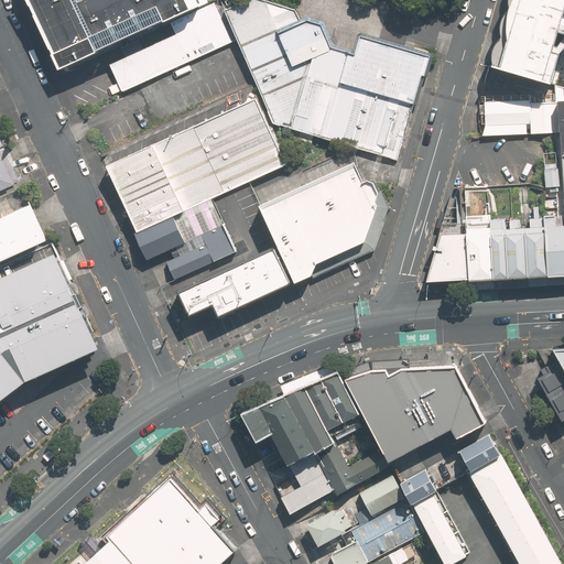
[(31,0),(62,68),(203,8),(199,0),(31,0)]
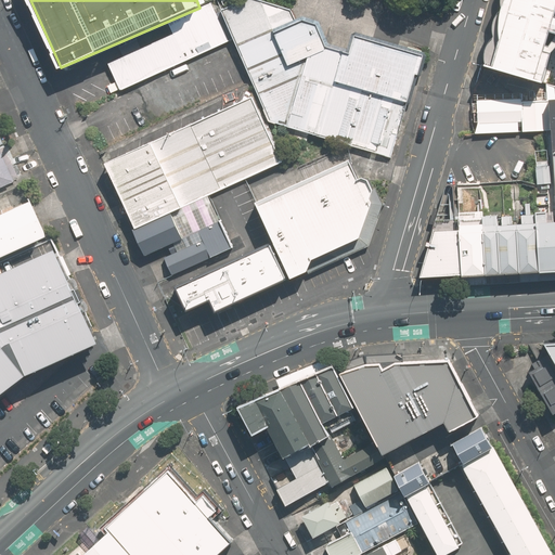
[(309,54),(327,47),(319,22),(304,16),(297,20),(295,14),(293,9),(263,0),(246,0),(224,10),(270,121),(288,128),(309,54)]
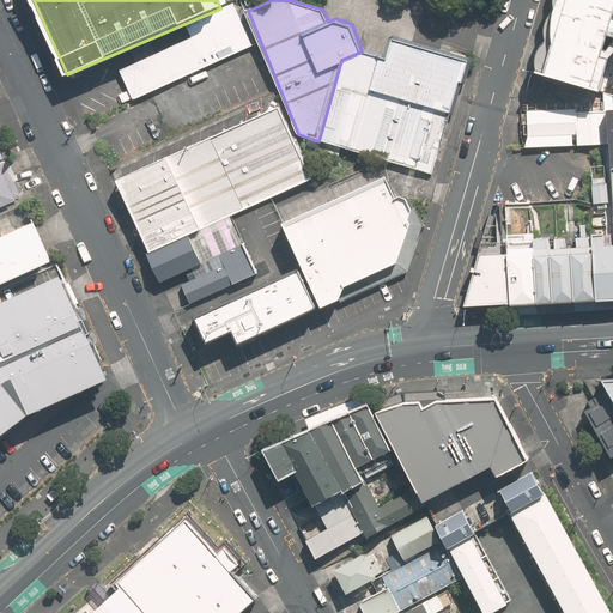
[(612,0),(558,0),(540,68),(604,85),(612,56),(605,54),(610,36),(612,37),(612,0)]
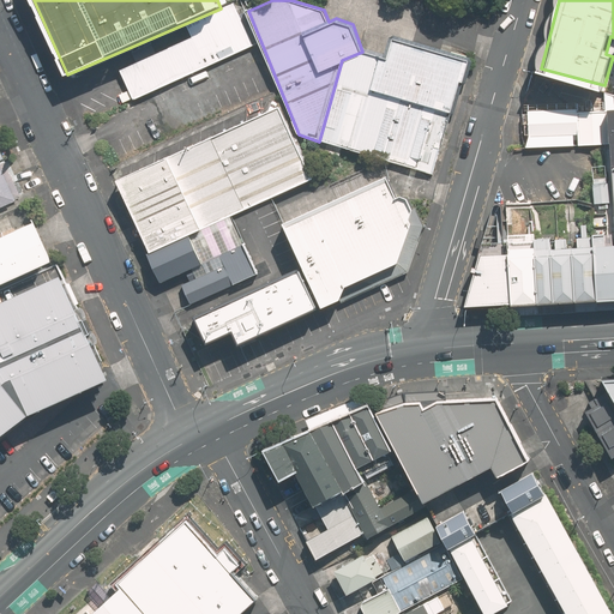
[(114,58),(131,98),(256,46),(238,5),(114,58)]
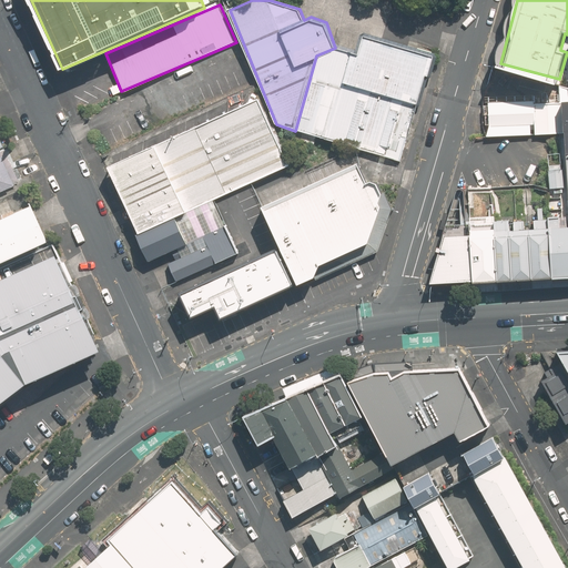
[(316,56),(295,131),(405,162),(435,57),(364,37),(358,54),(335,48),(316,56)]
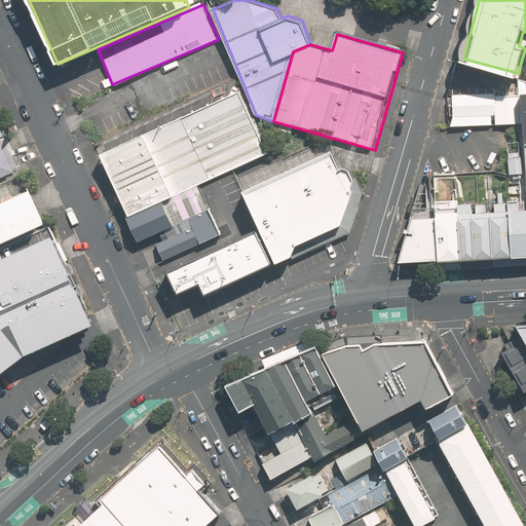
[(239,90),(99,154),(127,217),(268,153),(239,90)]
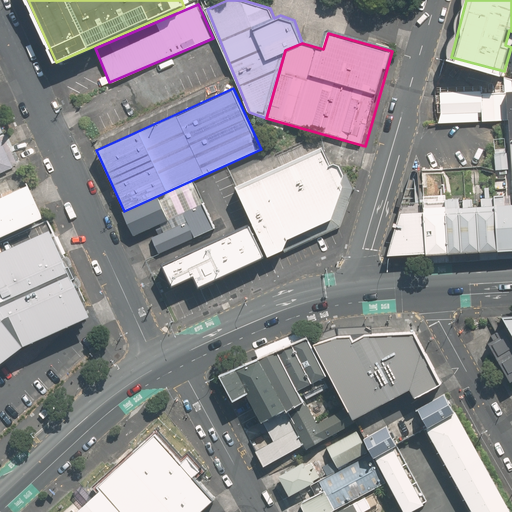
[(482,90),(440,92),(441,115),(483,112),(482,90)]
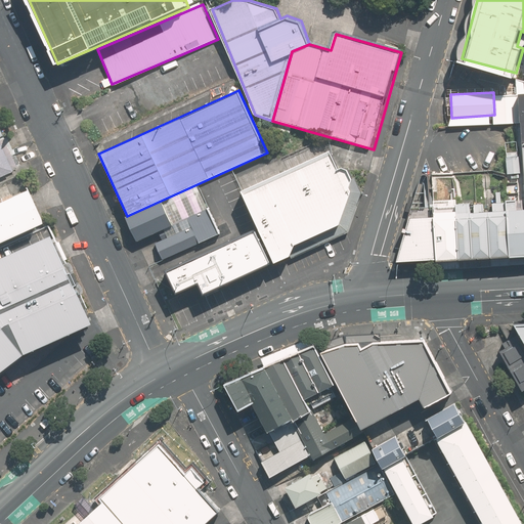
[(518,96),(494,98),(495,125),(520,123),(518,96)]
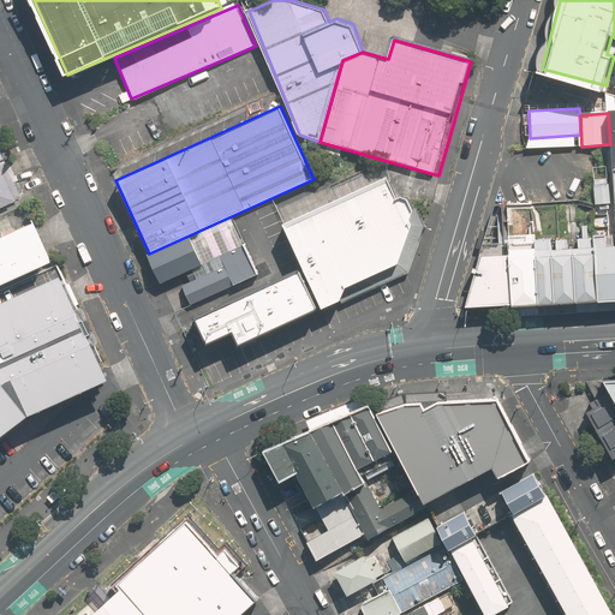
[(0,207),(21,198),(4,160),(0,161),(0,207)]
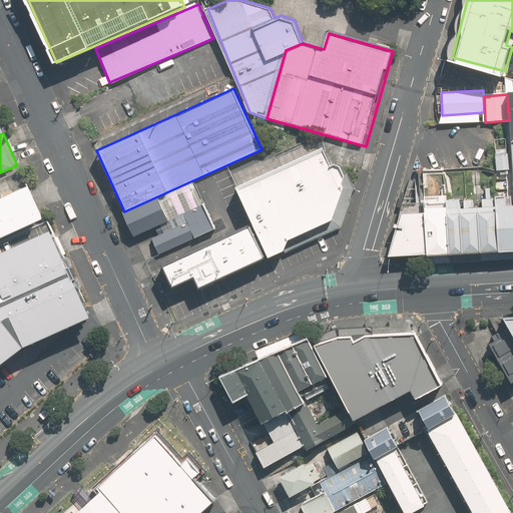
[(234,182),(269,258),(341,226),(350,197),(325,142),(234,182)]
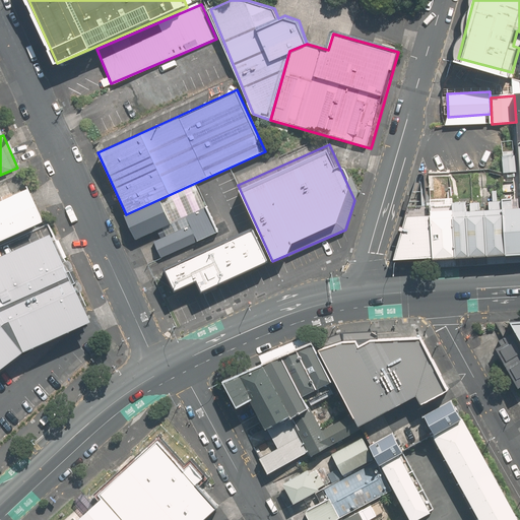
[(0,234),(39,216),(23,184),(0,194),(0,234)]
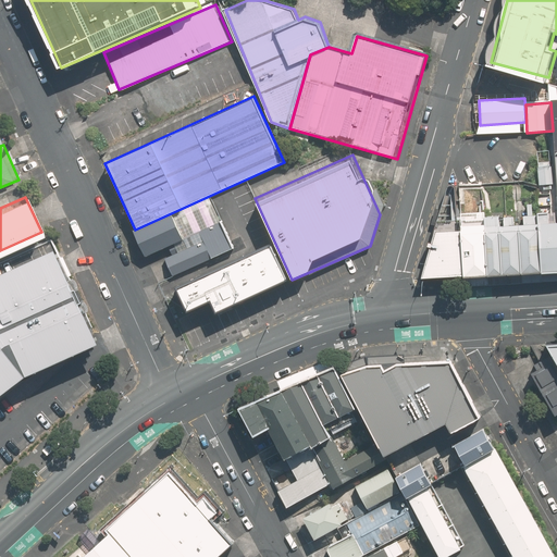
[(134,231),(146,256),(184,238),(173,213),(134,231)]
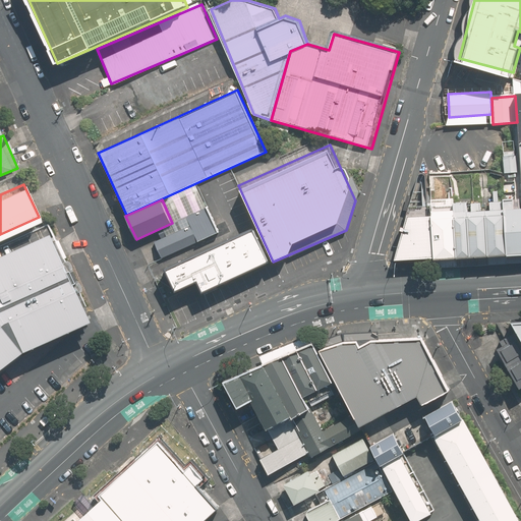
[(520,207),(505,209),(508,252),(520,251),(520,207)]
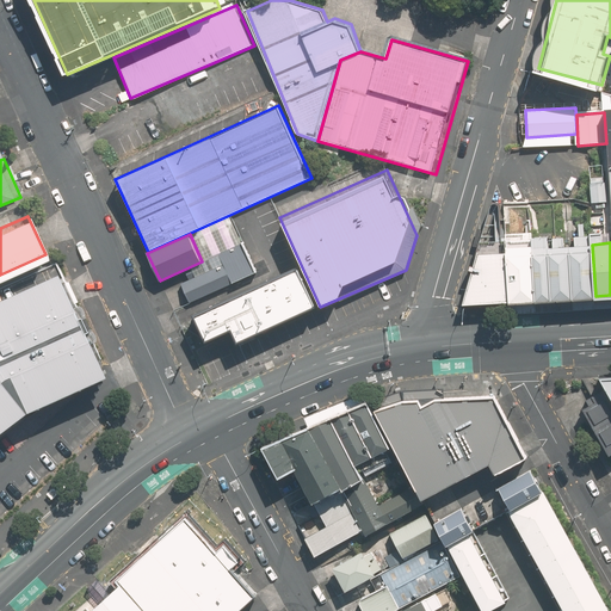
[(530,245),(506,246),(506,252),(510,302),(534,300),(531,248),(530,245)]
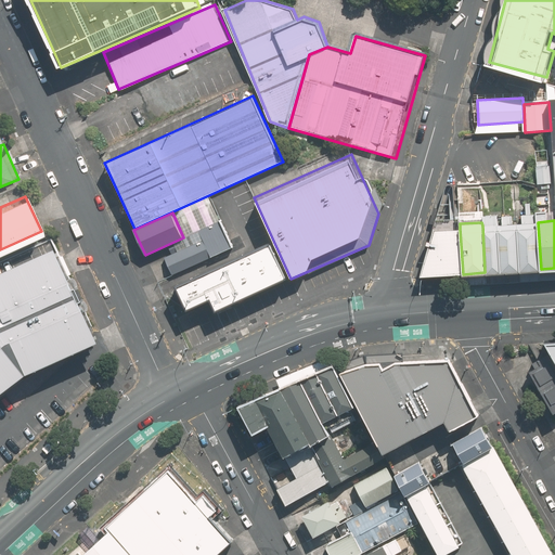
[(517,223),(520,270),(541,269),(538,222),(517,223)]
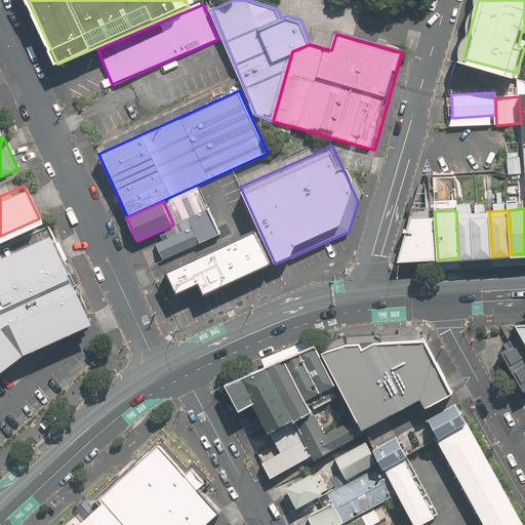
[(471,212),(473,256),(492,255),(489,211),(471,212)]
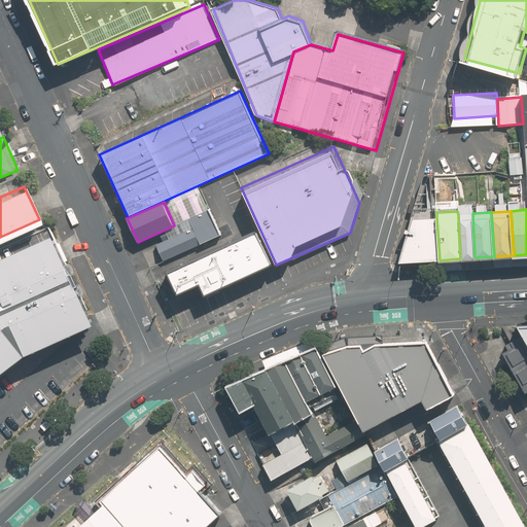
[(458,214),(460,258),(475,257),(472,213),(458,214)]
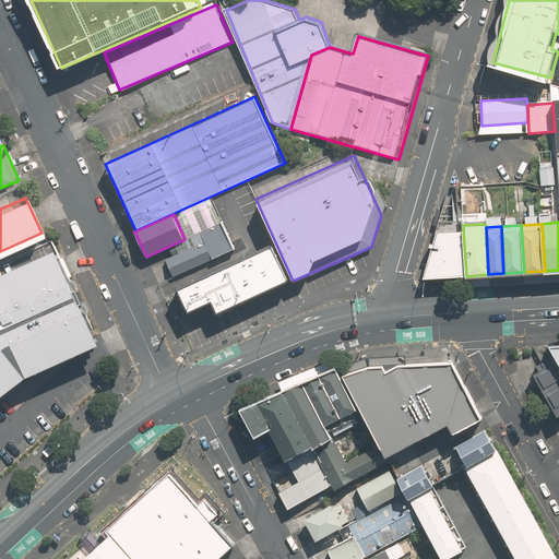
[(425,278),(466,276),(463,230),(438,232),(425,278)]
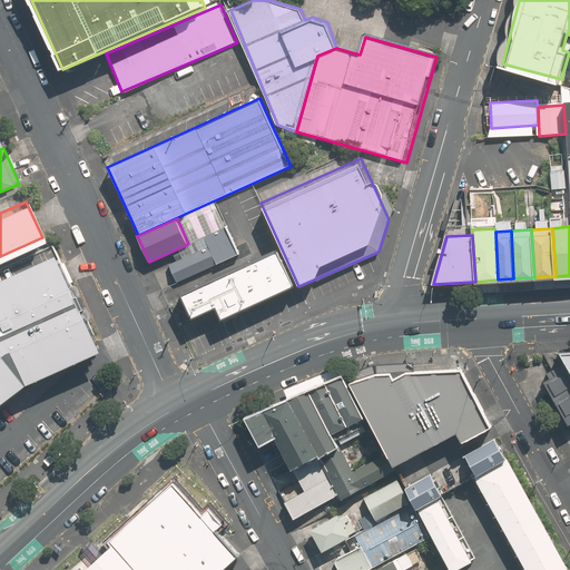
[(209,246),(170,264),(178,281),(217,263),(209,246)]
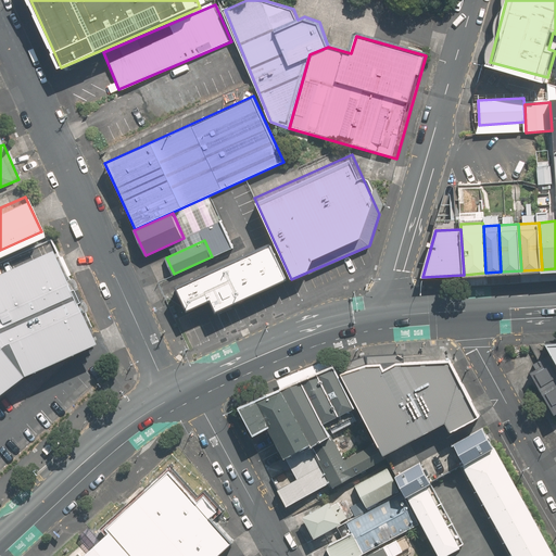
[(177,285),(189,311),(211,300),(216,311),(289,279),(270,241),(177,285)]
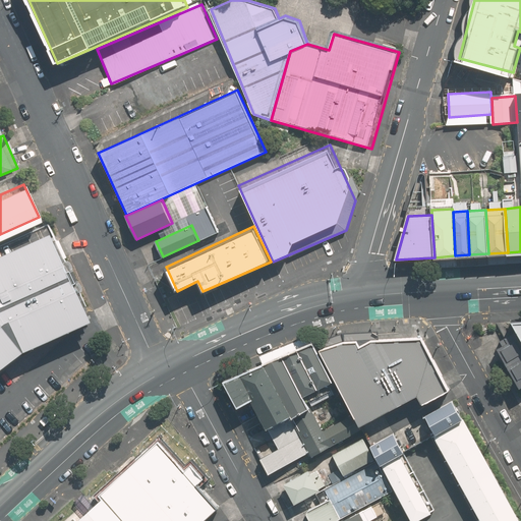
[(0,360),(17,348),(91,319),(51,233),(0,254),(0,360)]
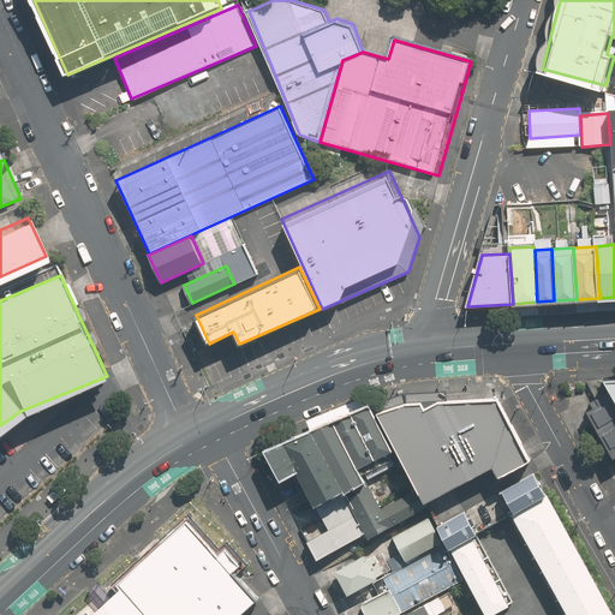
[(614,406),(608,394),(599,399),(595,401),(583,408),(589,417),(613,458),(614,455),(614,406)]
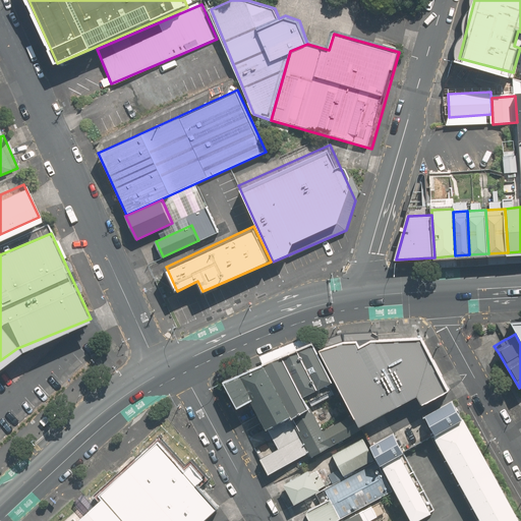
[(363,429),(421,397),(428,406),(453,393),(447,382),(423,339),(379,339),(345,342),(322,351),(338,383),(363,429)]
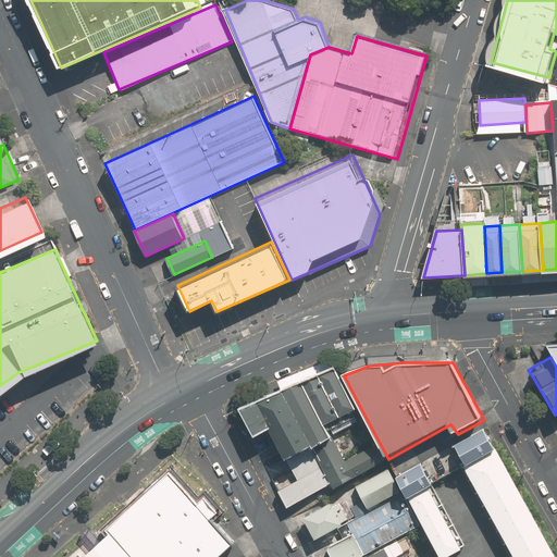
[(317,373),(300,382),(323,425),(341,416),(319,375),(317,373)]
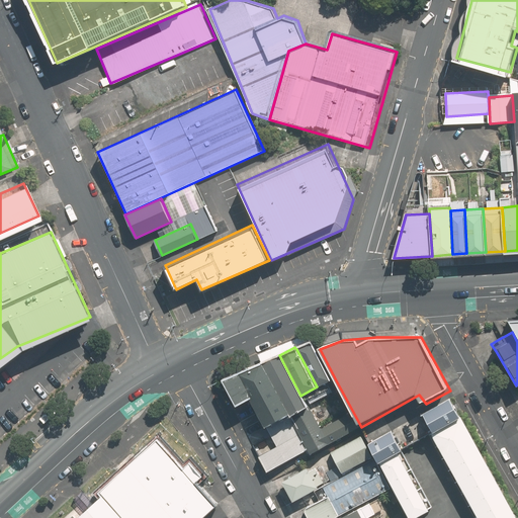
[(320,349),(296,349),(317,386),(336,380),(320,349)]
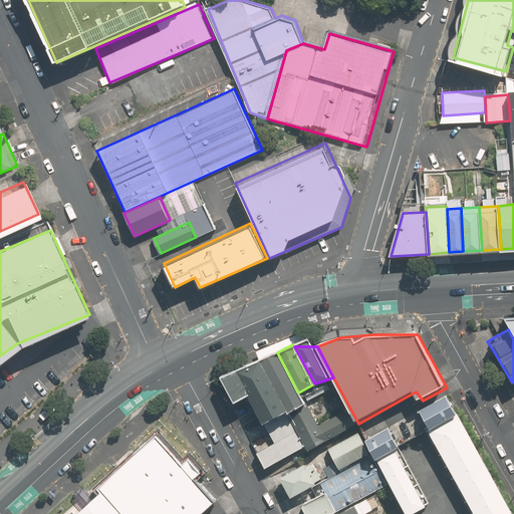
[(260,359),(286,411),(305,446),(307,450),(355,424),(347,410),(317,426),(276,350),(260,359)]
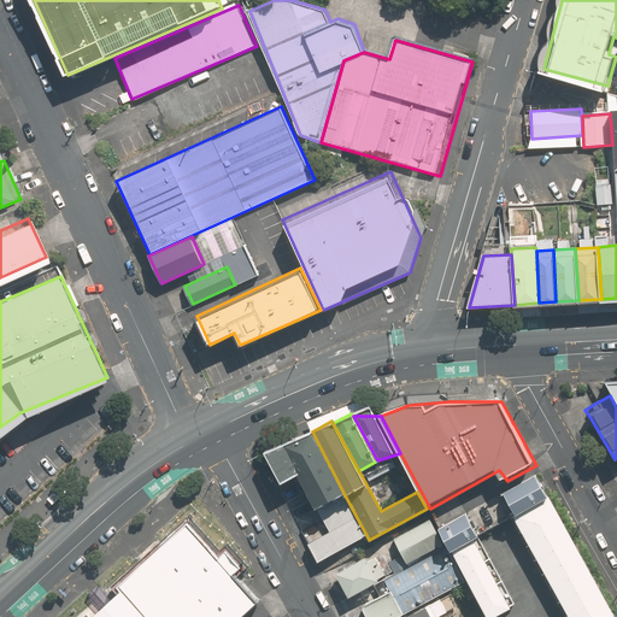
[(344,493),(312,432),(283,447),(316,507),(344,493)]
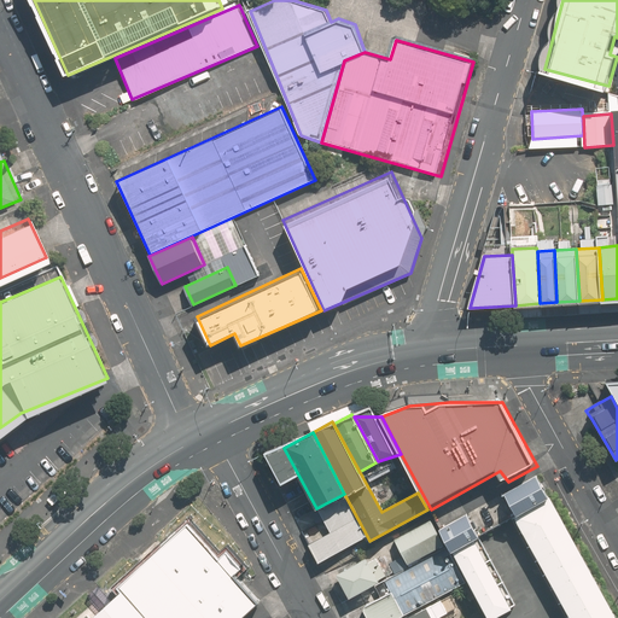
[(549,495),(537,474),(503,493),(516,514),(549,495)]
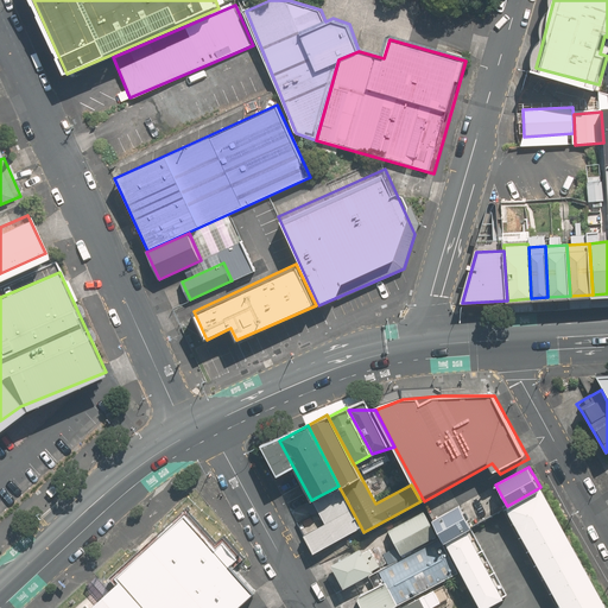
[(52,493),(65,482),(61,477),(48,488),(52,493)]
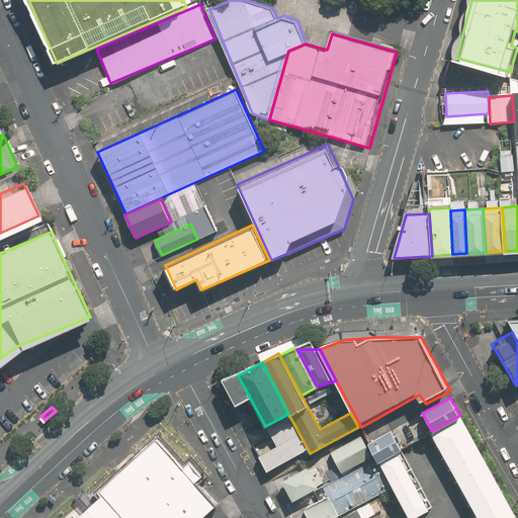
[(288,414),(265,426),(276,446),(258,455),(267,470),(308,449),(288,414)]
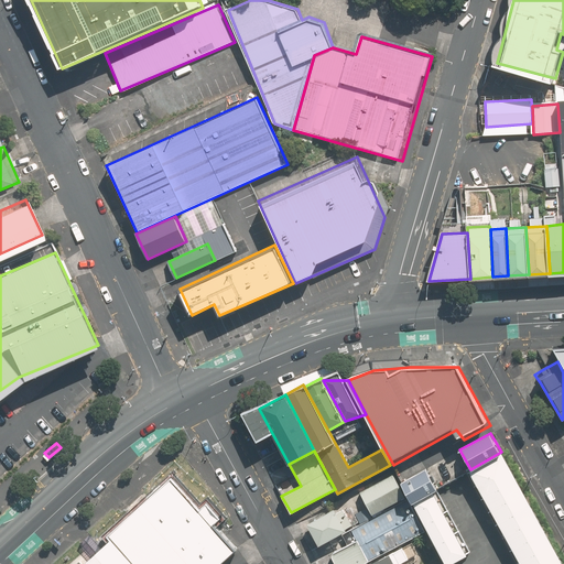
[(469,472),(520,563),(562,563),(500,454),(469,472)]
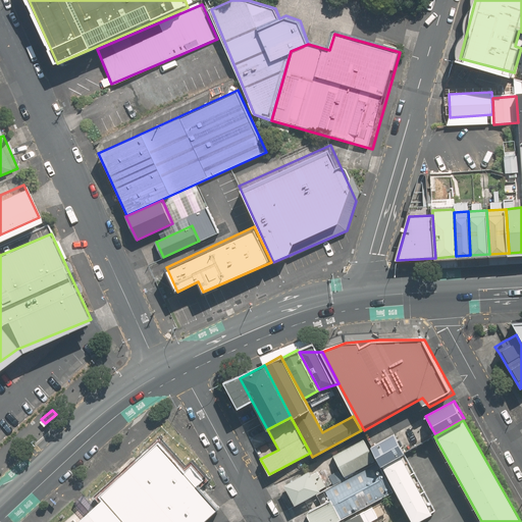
[(394,433),(371,446),(381,465),(404,453),(394,433)]
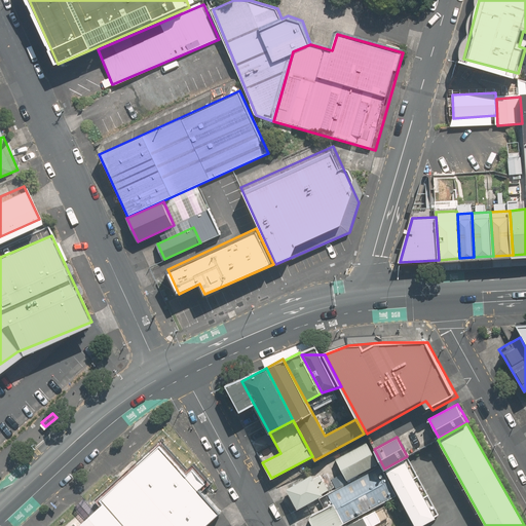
[(378,463),(366,442),(335,458),(346,480),(378,463)]
